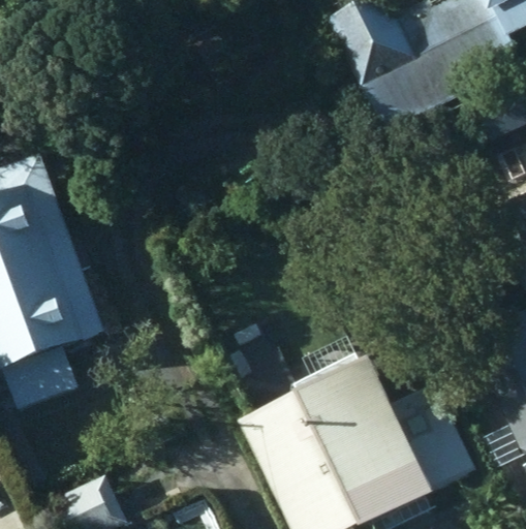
[(507,34),(525,25),(525,0),(444,0),(433,5),(429,0),(424,0),(398,12),(391,0),(360,0),(328,16),(384,131),(473,88),(464,70),(514,45),(507,34)]
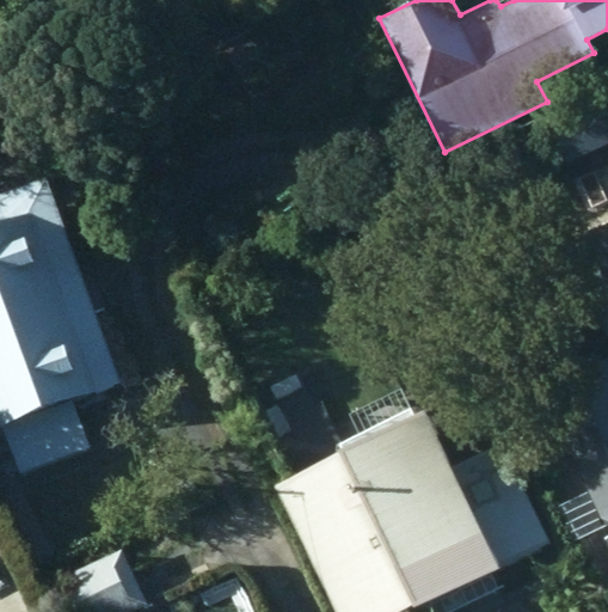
[(607,134),(596,104),(554,121),(576,175),(607,160),(607,134)]
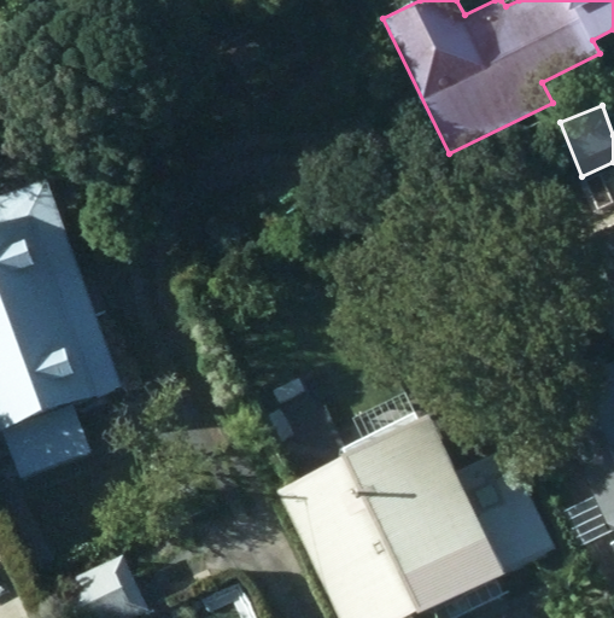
[(126,388),(47,179),(0,196),(0,431),(1,431),(19,478),(93,450),(76,406),(126,388)]
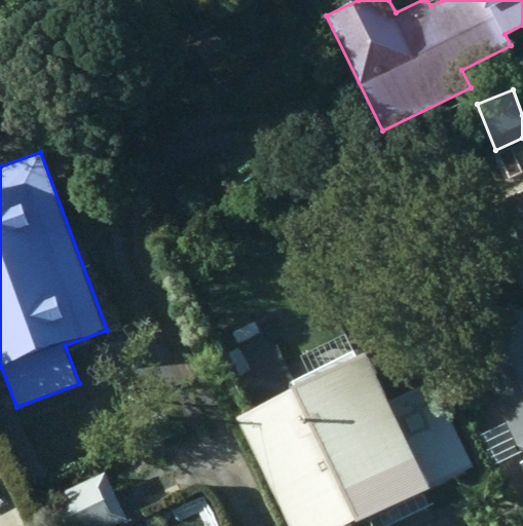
[(522,196),(501,209),(522,249),(522,196)]
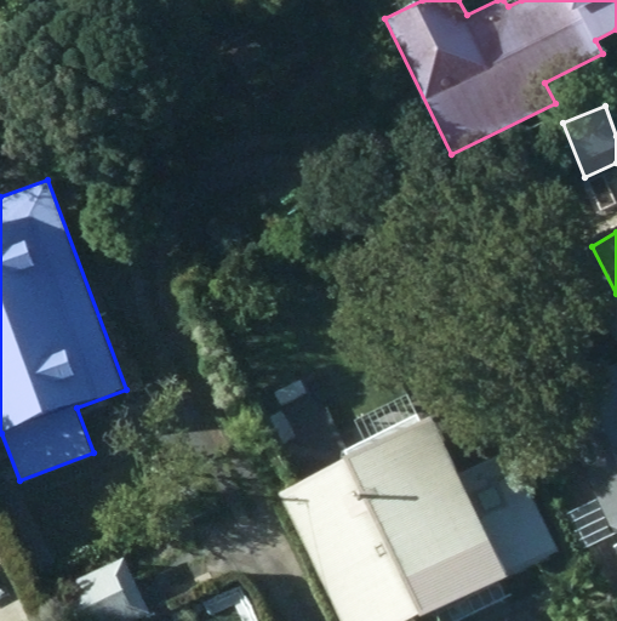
[(479,388),(276,490),(340,620),(420,620),(418,619),(559,550),(479,388)]
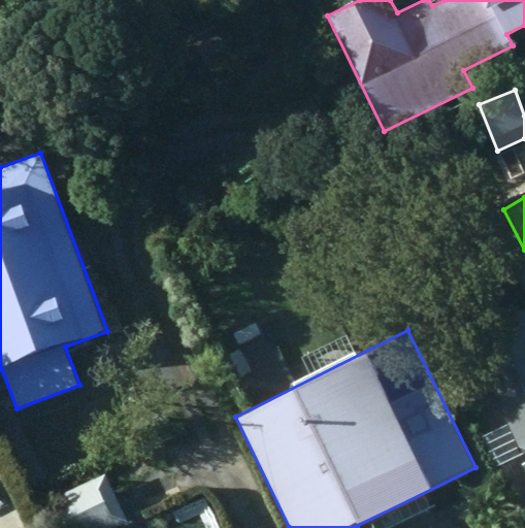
[(104,472),(29,508),(38,527),(112,527),(128,521),(104,472)]
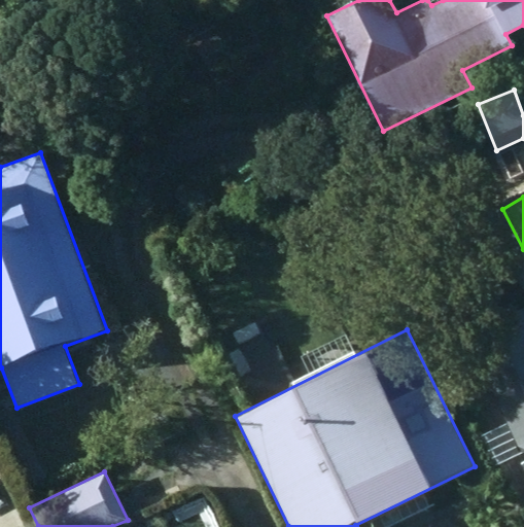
[(30,526),(12,487),(0,492),(0,526),(30,526)]
